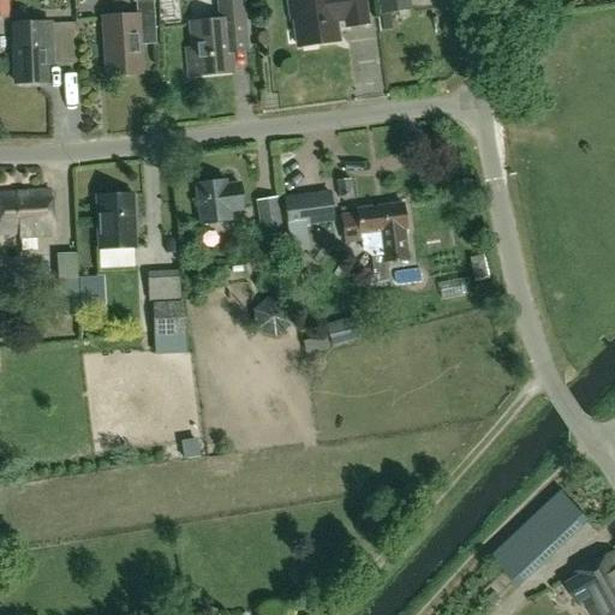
[(102,19),(106,77),(142,75),(141,47),(156,46),(154,3),(153,0),(131,0),(132,4),(135,4),(135,18),(102,19)]
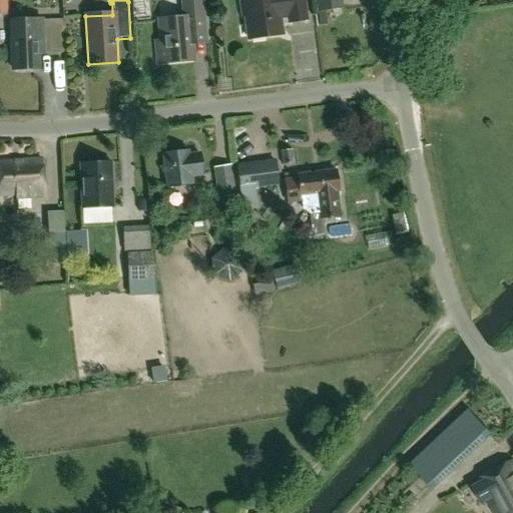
[(245,17),(249,40),(279,36),(283,31),(281,18),(289,16),(289,18),(307,16),(304,0),(240,0),(243,18),(245,17)]
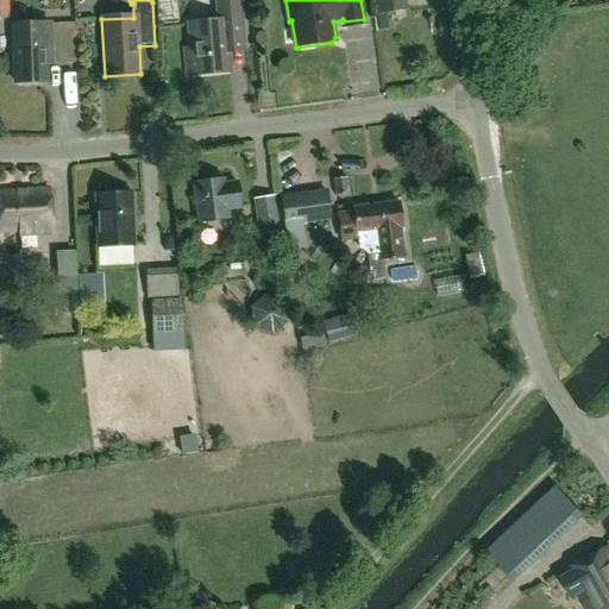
[(372,0),(376,22),(405,18),(403,11),(408,11),(406,0),(372,0)]
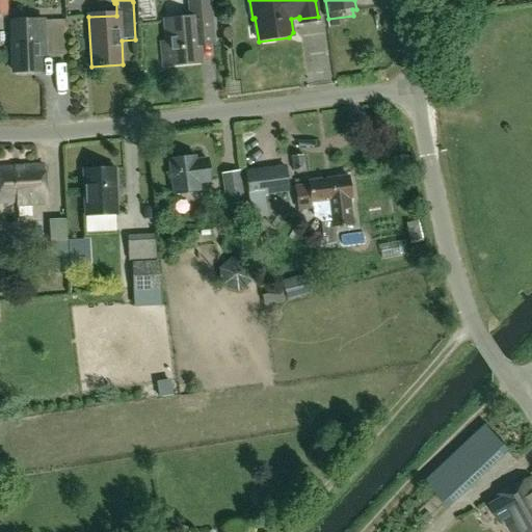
[(163,68),(200,64),(198,47),(213,46),(209,2),(187,4),(189,20),(163,22),(165,45),(161,45),(163,68)]
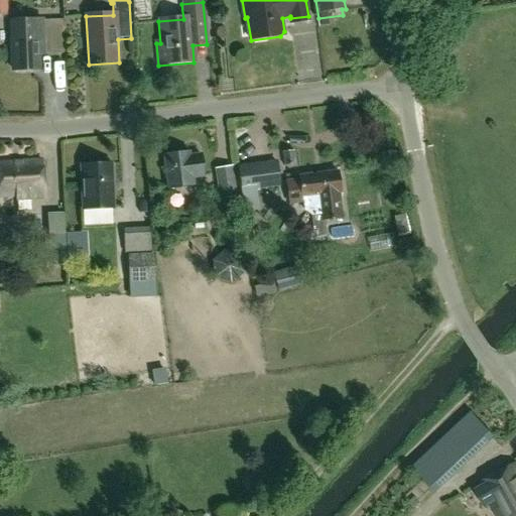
[(287,21),(292,41),(305,38),(300,18),(287,21)]
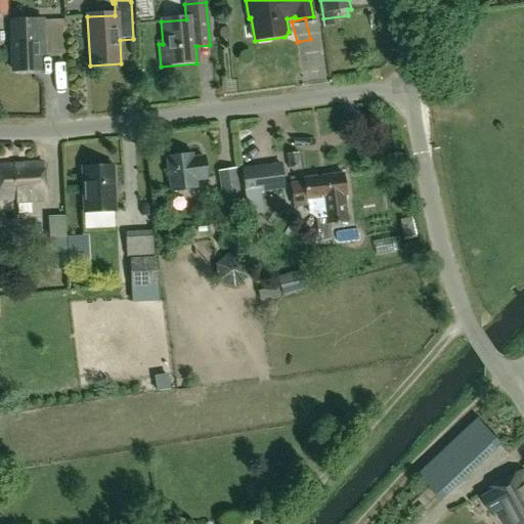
[(11,22),(13,73),(39,72),(39,56),(44,56),(43,20),(11,22)]
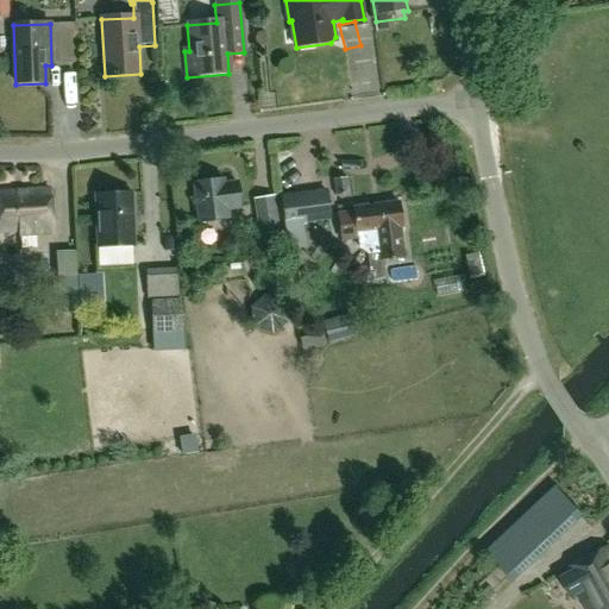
[(334,181),(337,195),(349,194),(347,179),(334,181)]
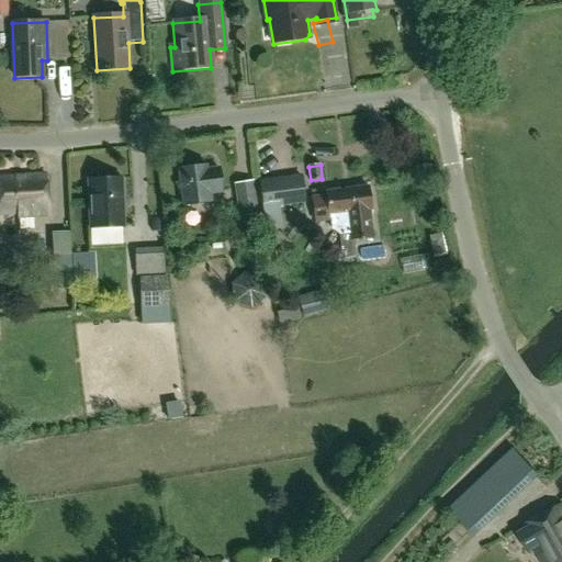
[(182,206),(212,203),(211,194),(222,193),(218,169),(208,170),(208,168),(178,171),(182,206)]
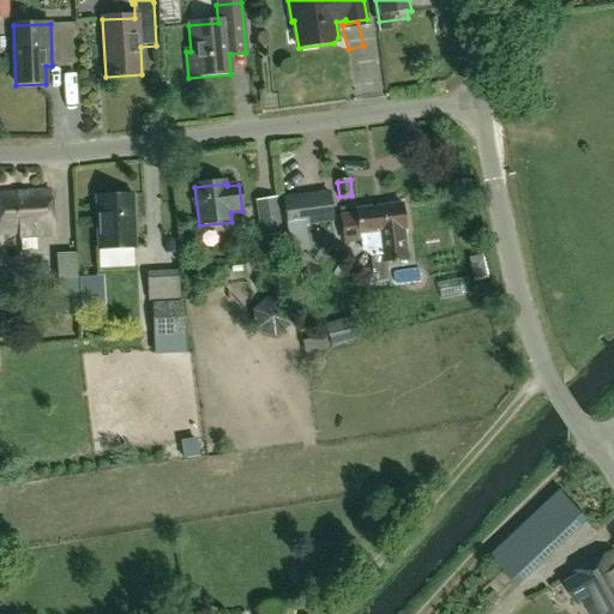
[(329,192),(284,198),(290,251),(306,248),(304,224),(331,221),(329,192)]
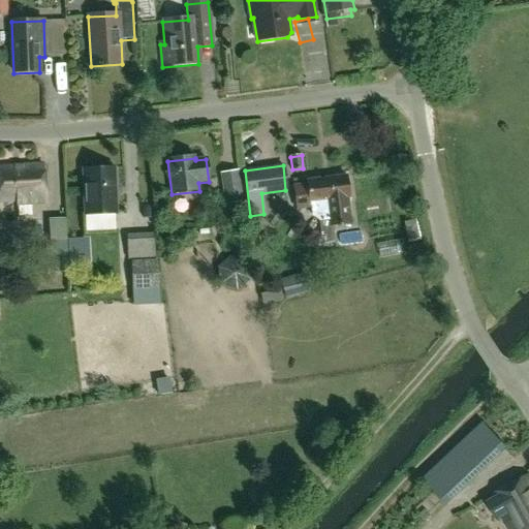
[(43,166),(0,168),(0,201),(17,200),(17,206),(45,204),(43,166)]
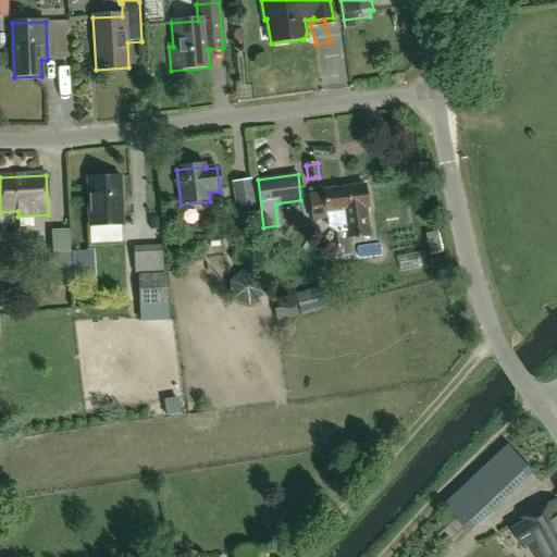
[(119,176),(87,177),(89,226),(122,224),(119,176)]
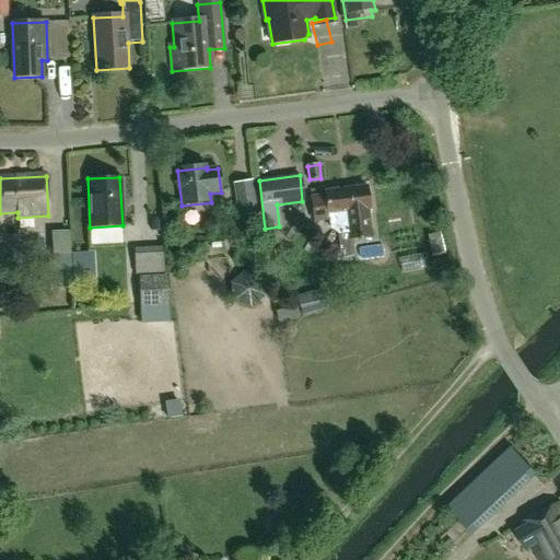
[(259,228),(252,181),(233,183),(241,231),(259,228)]
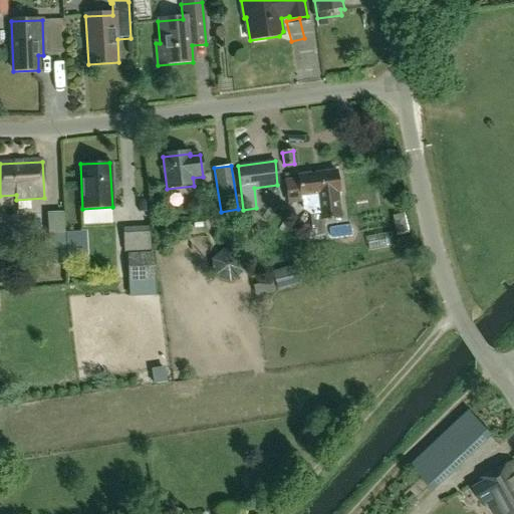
[(287,193),(289,204),(301,202),(302,210),(310,215),(317,214),(318,220),(340,218),(337,193),(339,192),(336,171),(298,176),(300,191),(287,193)]
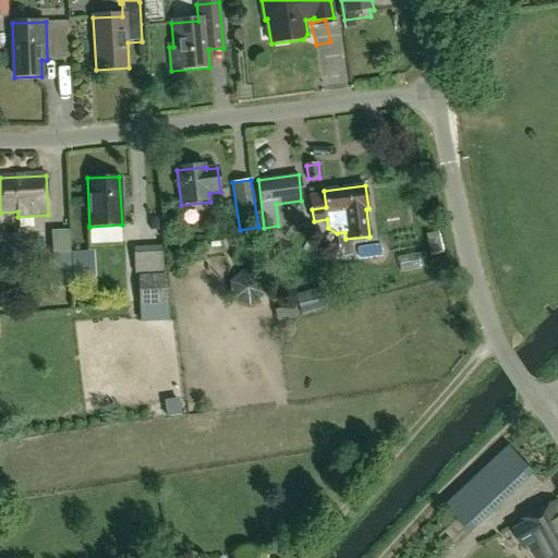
[(58,240),(58,220),(46,220),(46,240),(58,240)]
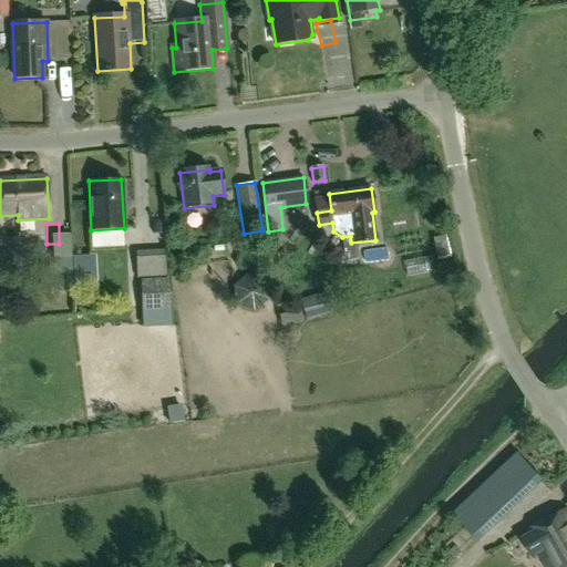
[(126,241),(127,265),(156,264),(154,240),(126,241)]
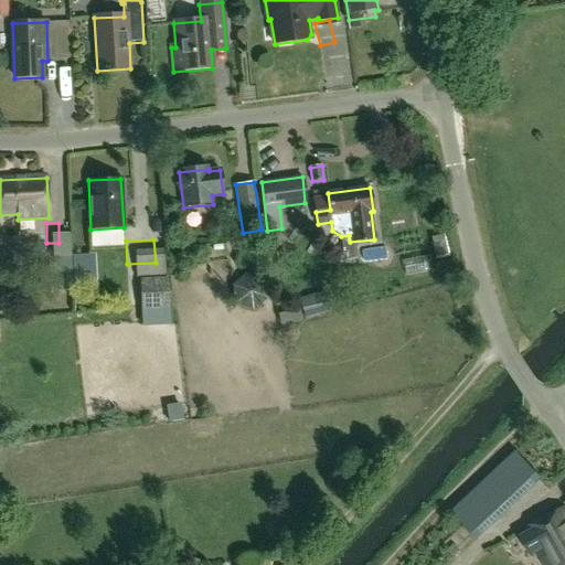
[(73,290),(71,256),(53,257),(54,291),(73,290)]
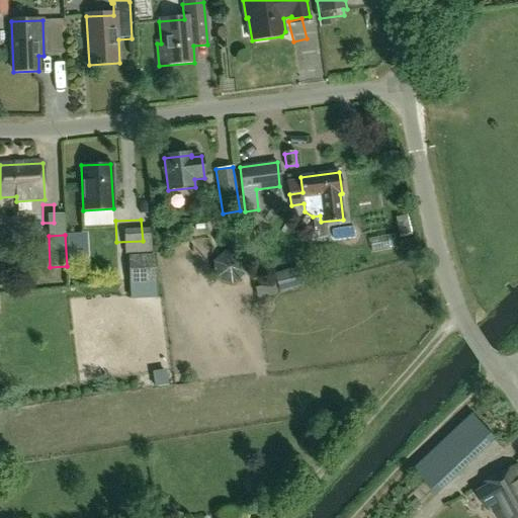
[(231,285),(245,274),(243,257),(226,251),(212,262),(214,278),(231,285)]
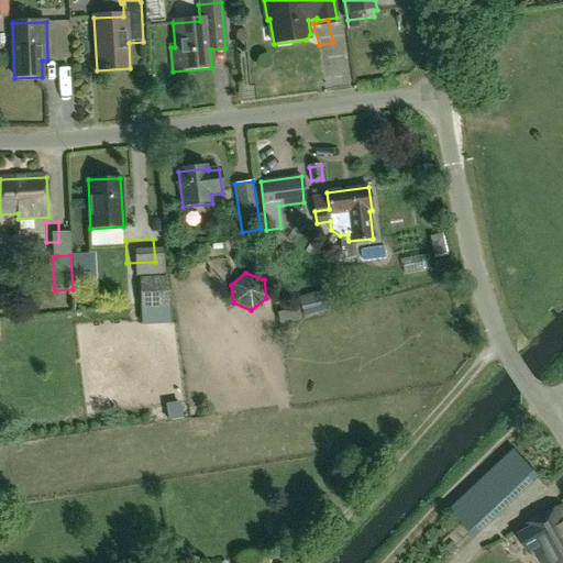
[(141,279),(142,310),(168,309),(167,279),(141,279)]
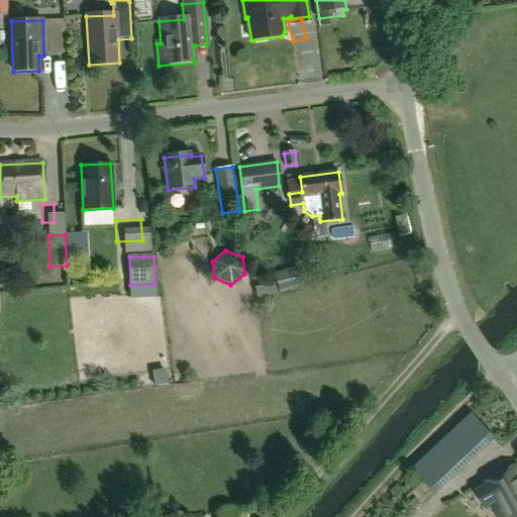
[(299,267),(273,273),(278,292),(303,286),(299,267)]
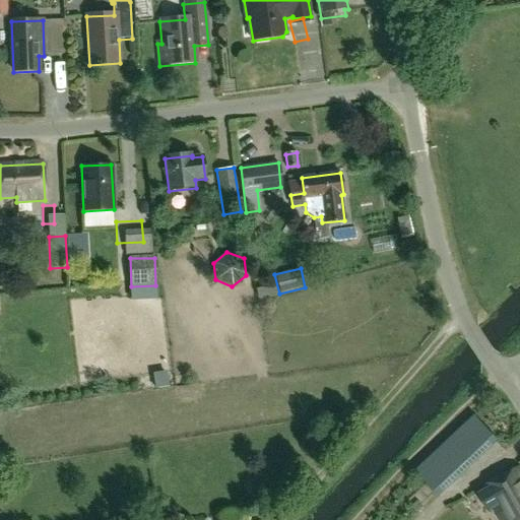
[(90,273),(75,269),(72,280),(87,284),(90,273)]
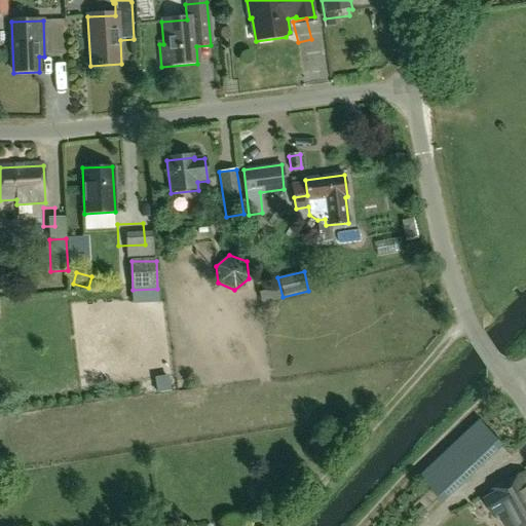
[(278,288),(258,292),(260,301),(280,297),(278,288)]
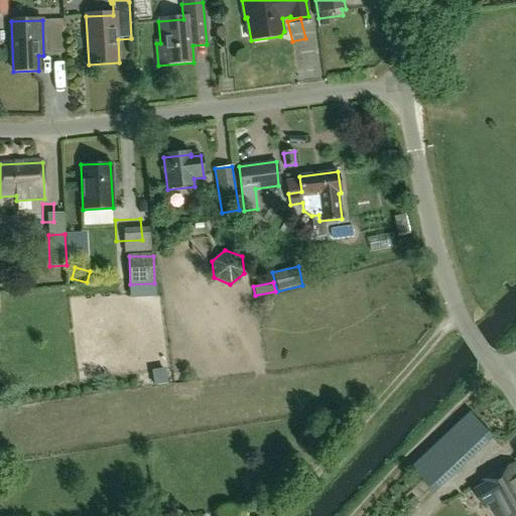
[(164,372),(152,374),(154,387),(166,386),(164,372)]
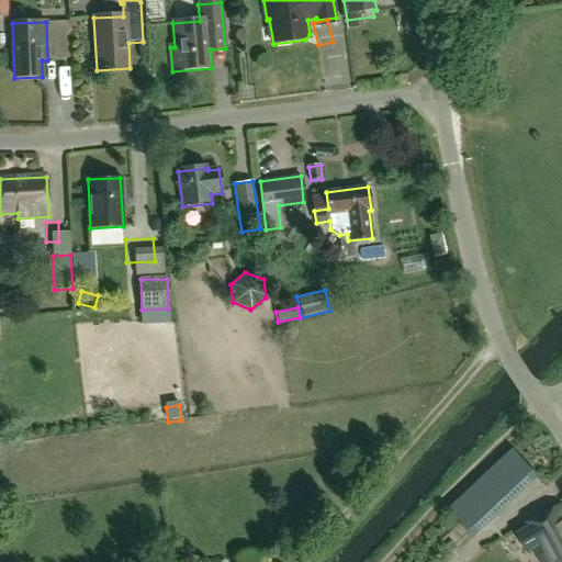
[(561,561),(561,503),(523,526),(542,561),(561,561)]
